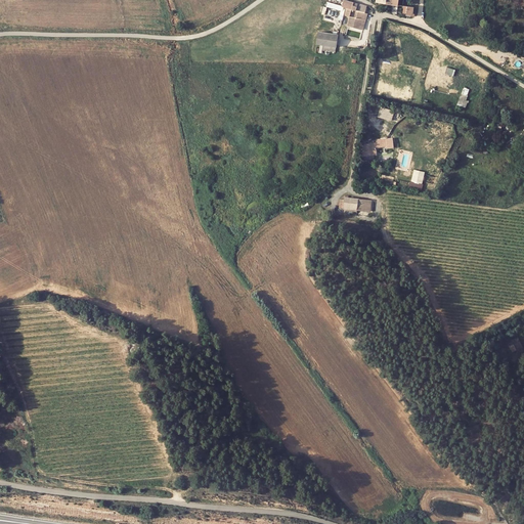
[(348,16),(350,16),(354,2),(347,0),(343,0),(342,5),(347,7),(345,15),(348,16)]
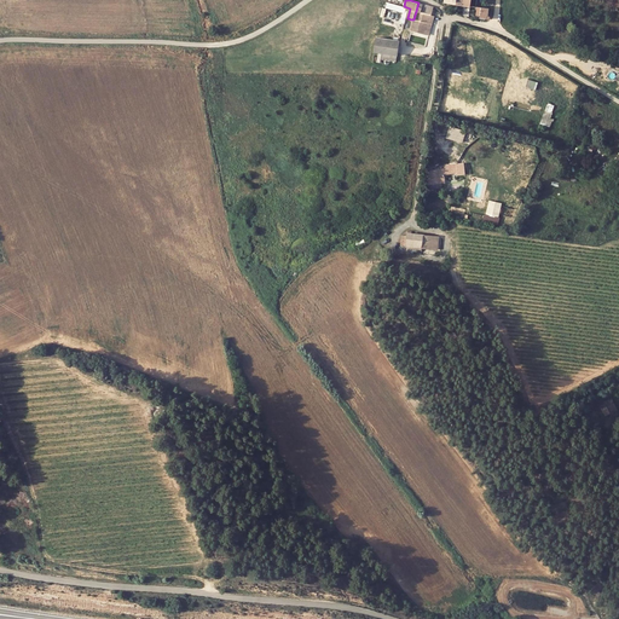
[(414,19),(429,23),(432,16),(434,6),(418,3),(414,19)]
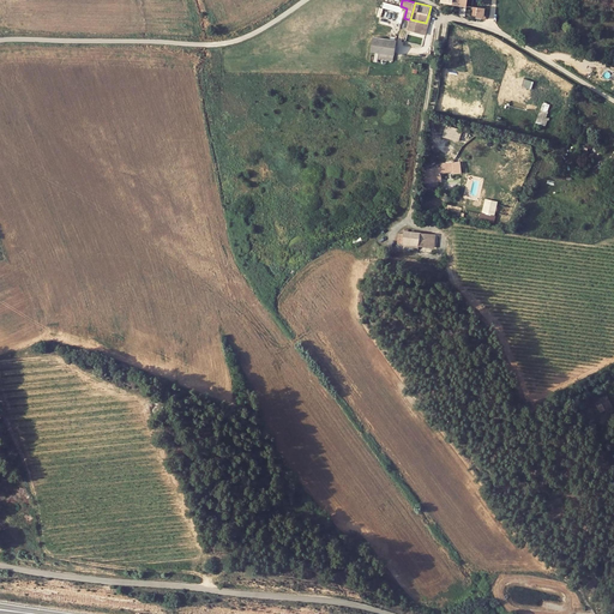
[(398,16),(402,17),(404,10),(384,4),(381,8),(399,13),(398,16)]
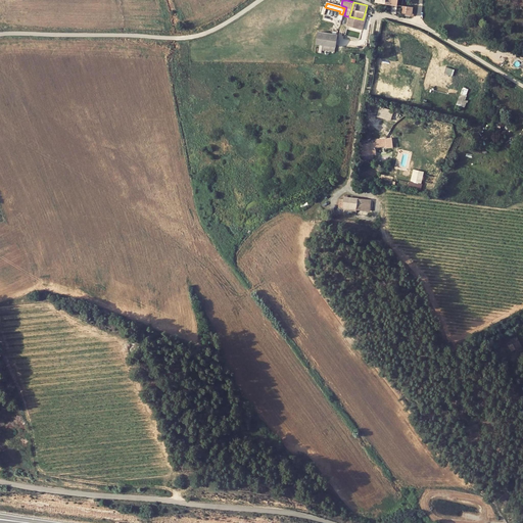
[(412,7),(407,6),(403,6),(402,11),(407,11),(406,13),(412,14),(412,7)]
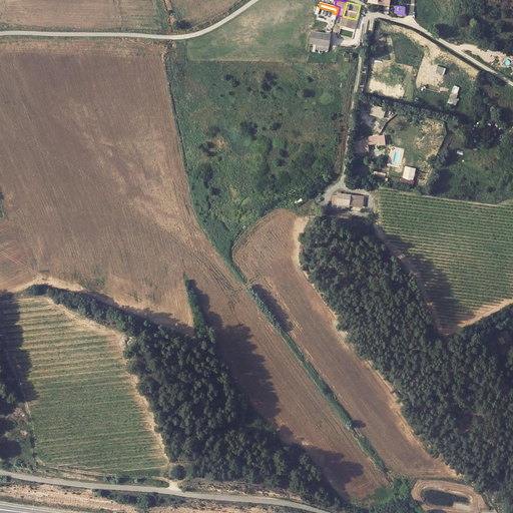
[(472,23),(474,16),(467,15),(466,14),(465,21),(472,23)]
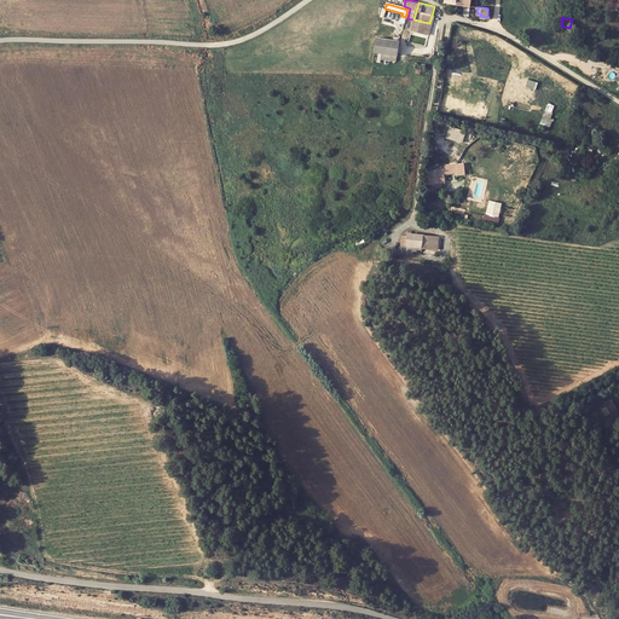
[(426,34),(429,23),(414,19),(411,19),(409,30),(426,34)]
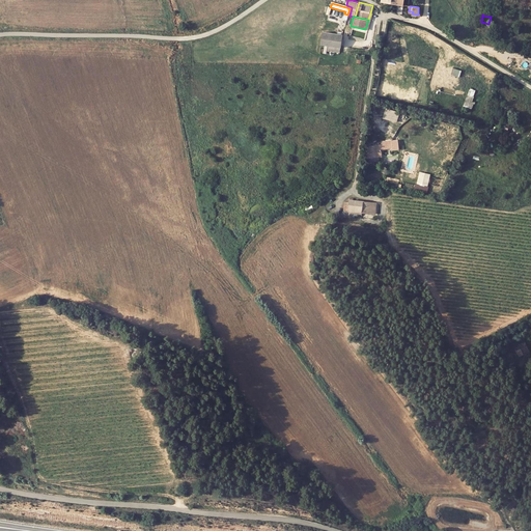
[(327,47),(340,48),(342,32),(336,31),(336,33),(324,32),(322,46),(327,47)]
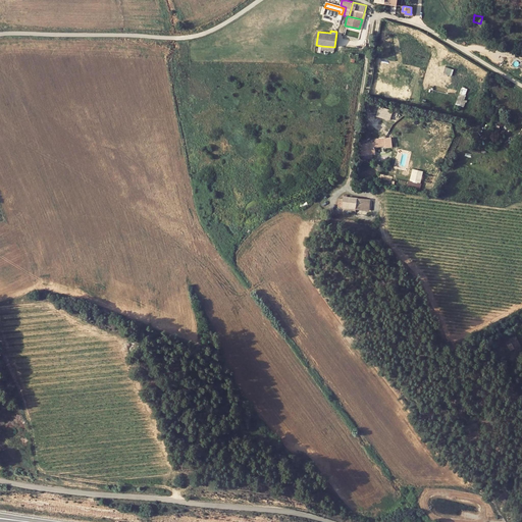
[(379,106),(376,116),(390,120),(394,110),(379,106)]
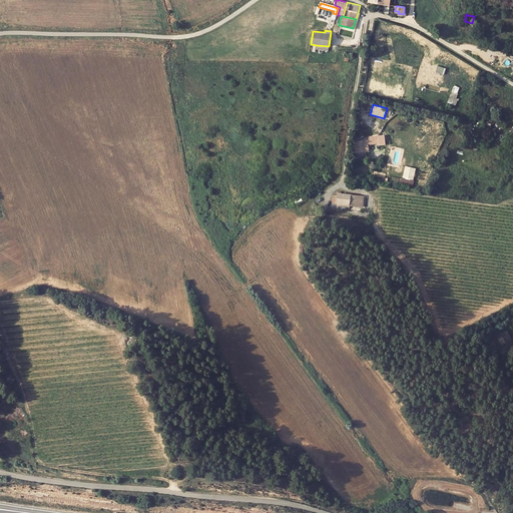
[(378,144),(378,137),(372,137),(372,140),(368,140),(354,142),(355,153),(365,152),(368,152),(368,145),(378,144)]
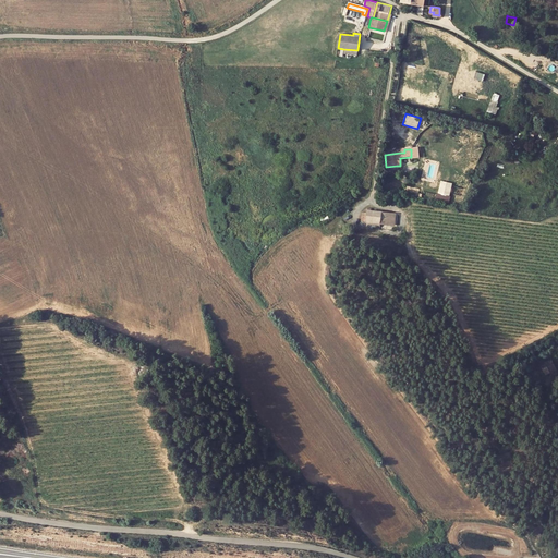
[(452,183),(441,181),(438,193),(449,195),(452,183)]
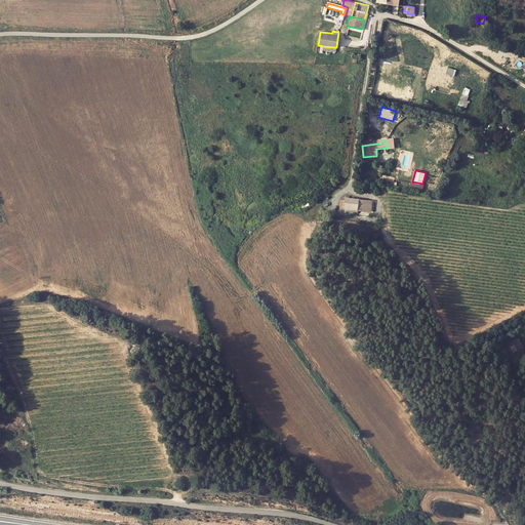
[(377,186),(361,183),(360,191),(376,193),(377,186)]
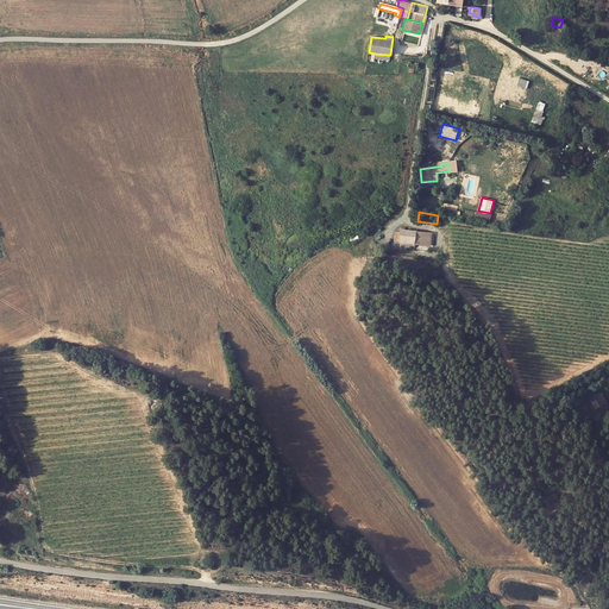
[(415,244),(416,231),(400,230),(400,232),(395,232),(394,242),(415,244)]
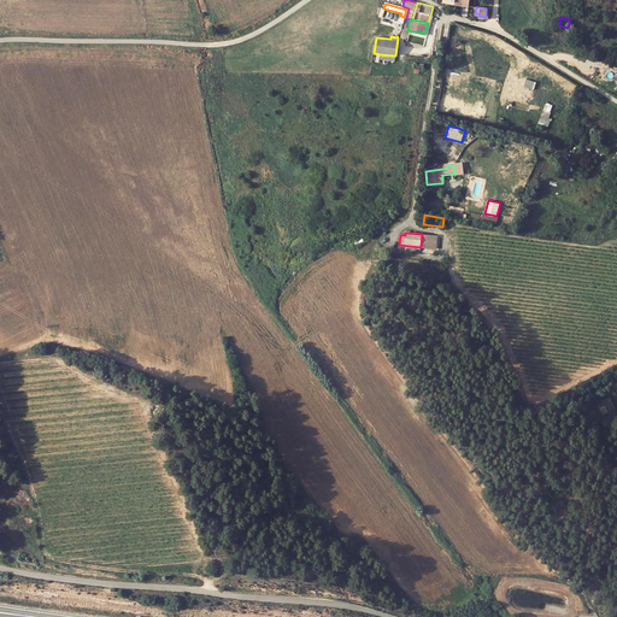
[(438,236),(422,234),(421,247),(436,248),(438,236)]
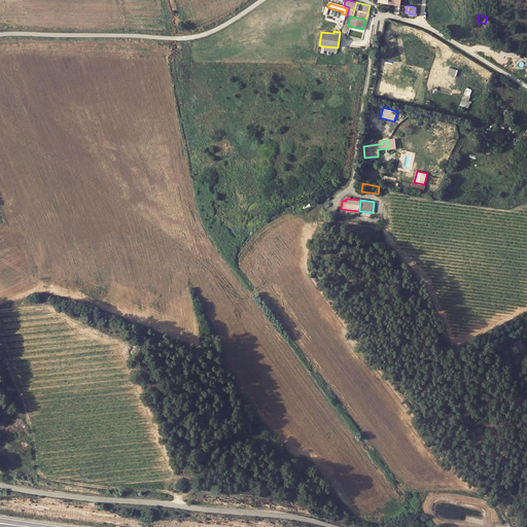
[(521,339),(506,346),(511,353),(515,352),(516,354),(526,349),(521,339)]
